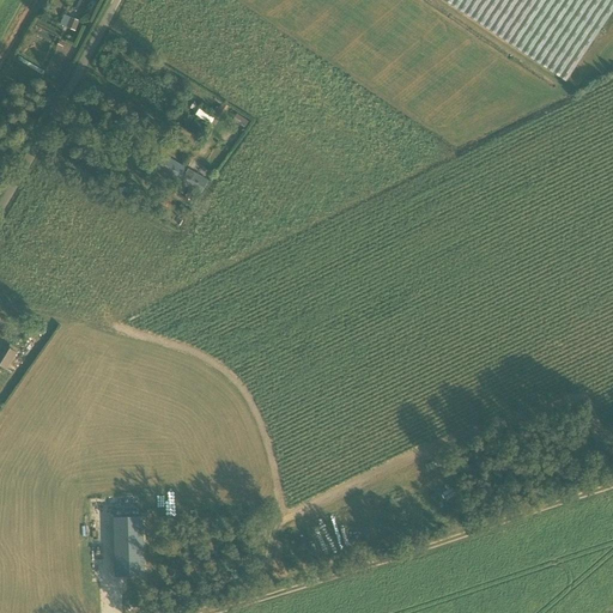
[(612,11),(612,0),(443,0),(566,82),(612,11)]
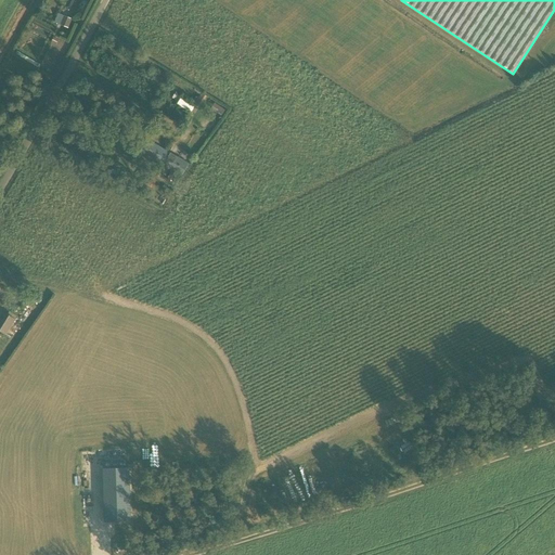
[(55,22),(69,27),(73,17),(59,12),(55,22)]
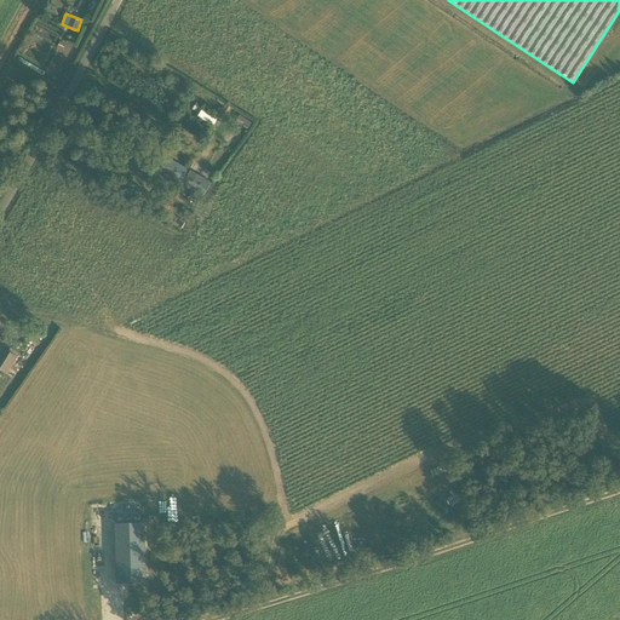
[(224,119),(231,107),(225,103),(218,115),(224,119)]
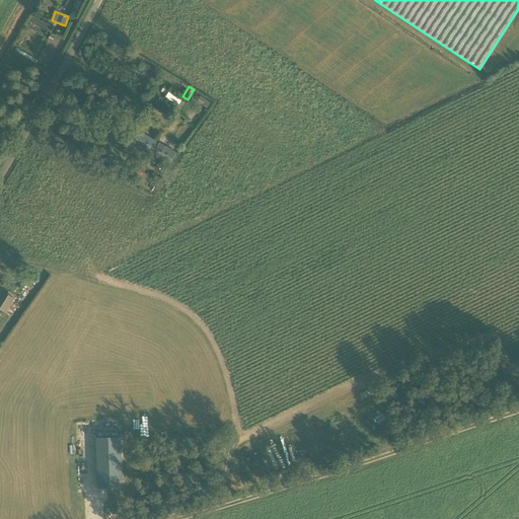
[(179,103),(182,96),(168,91),(166,98),(179,103)]
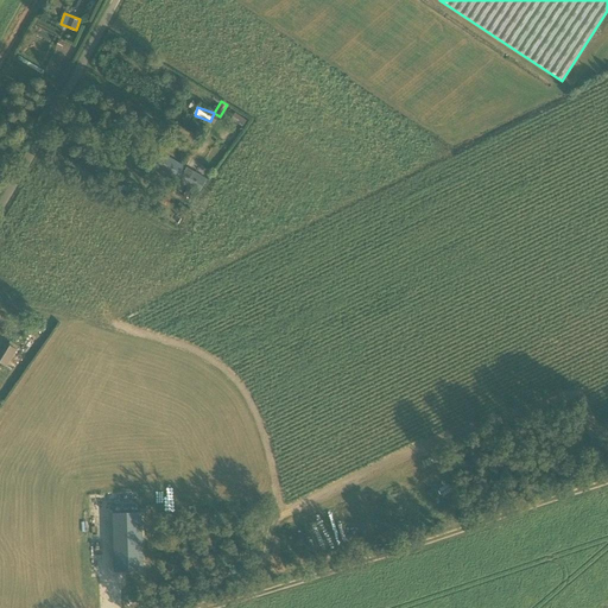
[(153,166),(175,178),(176,178),(183,165),(162,153),(153,166)]
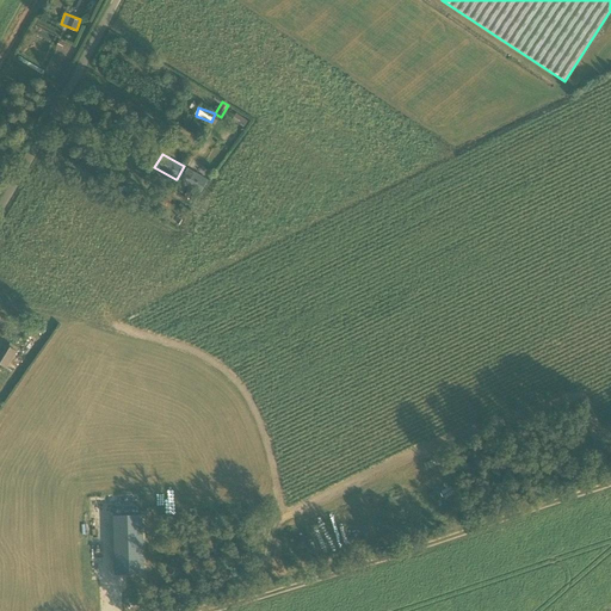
[(184,166),(177,179),(172,187),(183,193),(187,186),(199,193),(208,180),(184,166)]
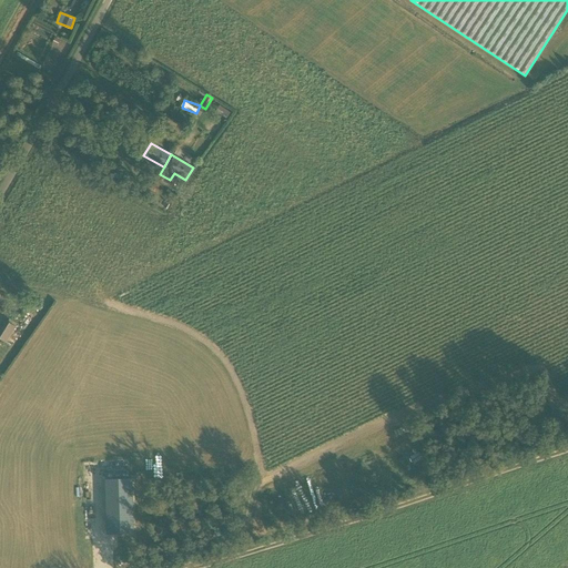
[(16,327),(8,323),(3,321),(0,326),(0,337),(6,342),(16,327)]
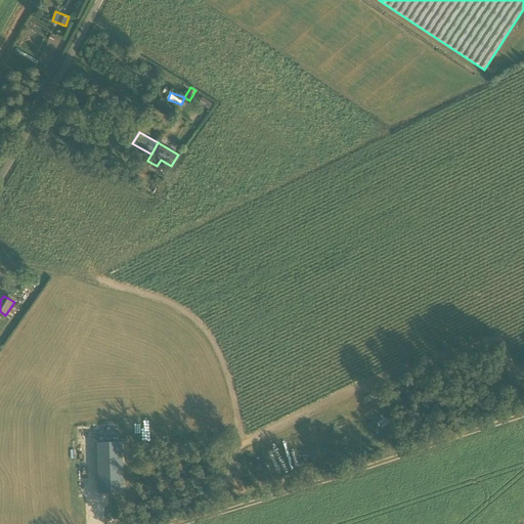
[(121,443),(96,443),(96,494),(121,494),(121,443)]
